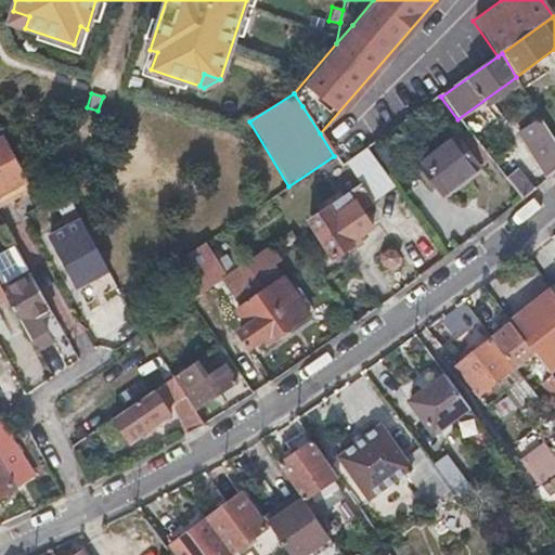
[(554,171),(554,142),(554,141),(541,120),(518,133),(546,179),(554,171)]
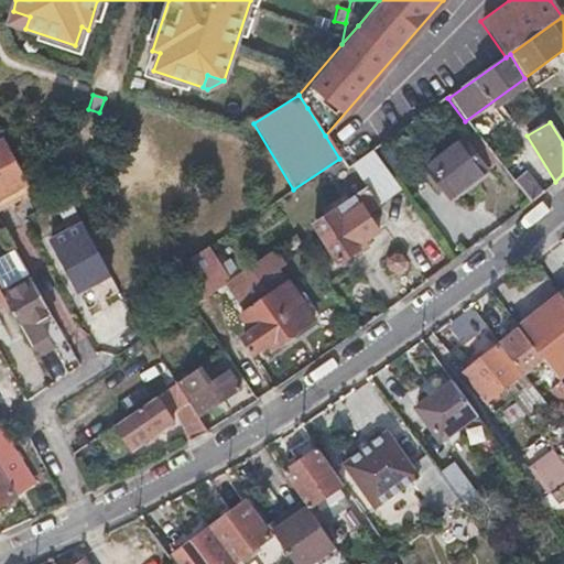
[(0,198),(30,183),(18,160),(6,138),(0,140),(0,198)]
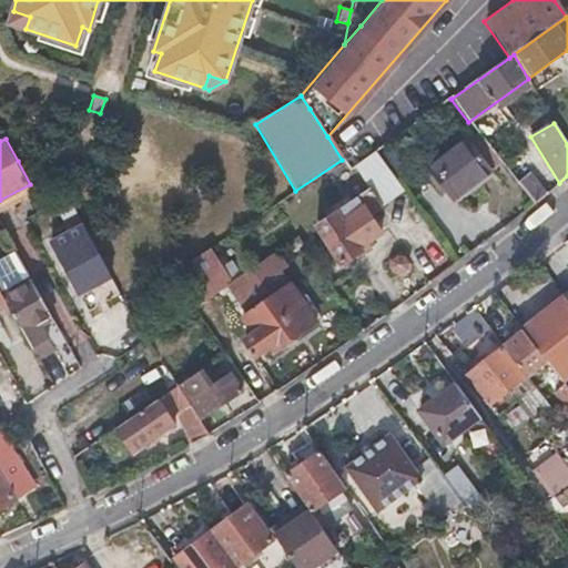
[(454,203),(473,189),(492,173),(467,143),(428,173),(454,203)]
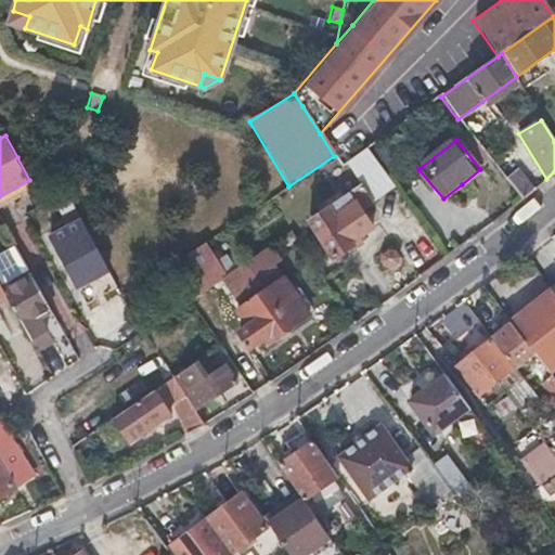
[(376,202),(398,186),(371,147),(349,163),(376,202)]
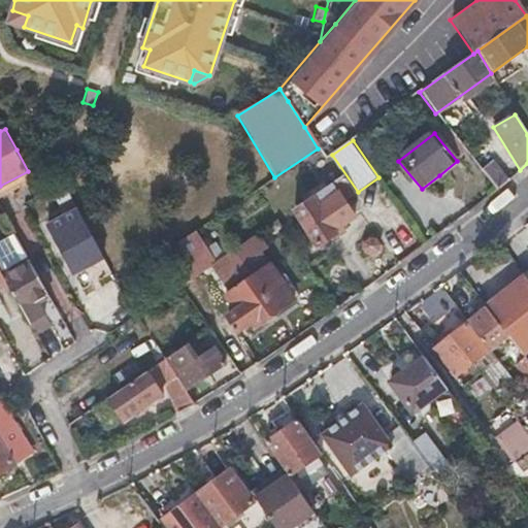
[(319,242),(337,230),(356,218),(338,191),(326,199),(320,191),(295,207),(319,242)]
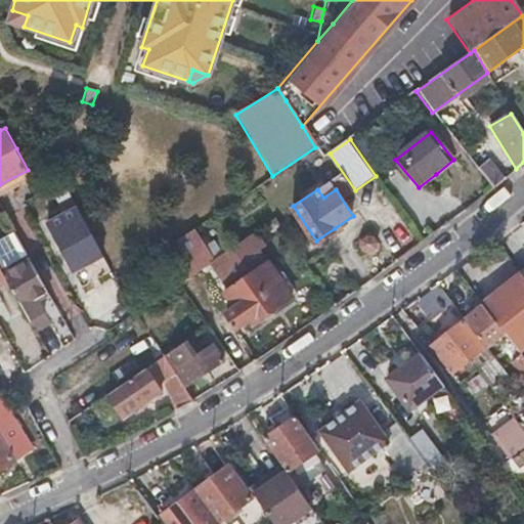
[(76,208),(61,215),(48,222),(73,270),(101,255),(76,208)]
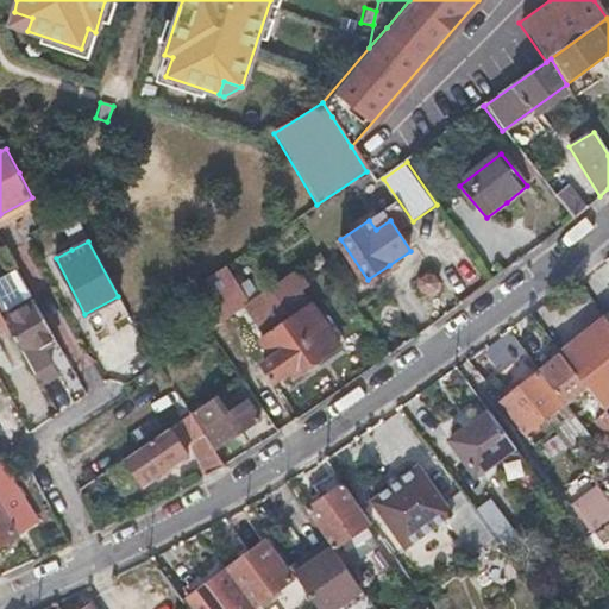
[(199,283),(205,293),(209,302),(218,320),(246,302),(224,268),(199,283)]
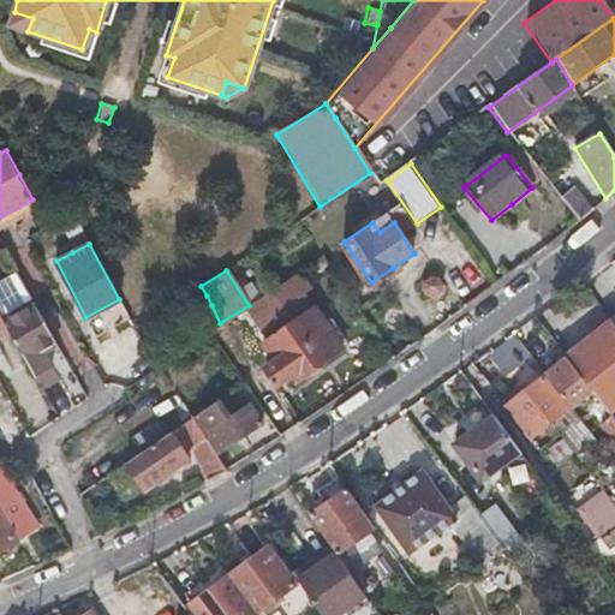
[(303,272),(276,296),(291,312),(317,288),(303,272)]
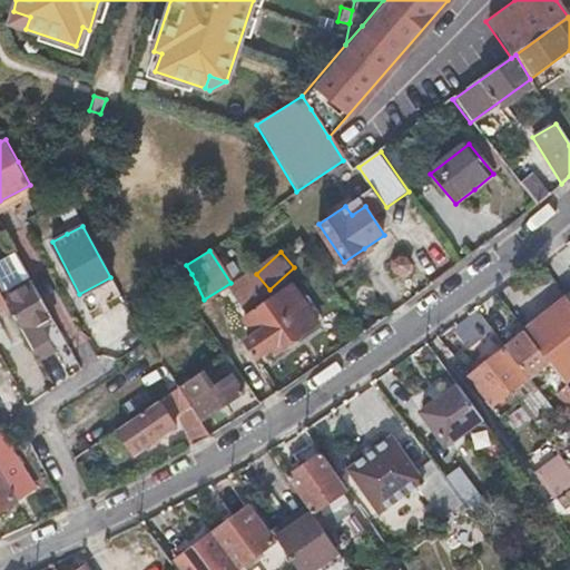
[(0,266),(0,291),(3,297),(13,291),(10,285),(3,273),(0,266)]
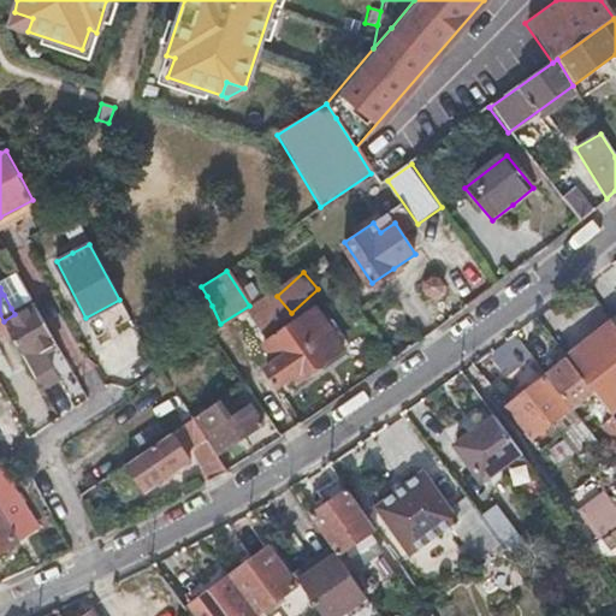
[(4,321),(7,329),(35,377),(53,367),(43,350),(57,343),(35,303),(22,311),(15,314),(4,321)]
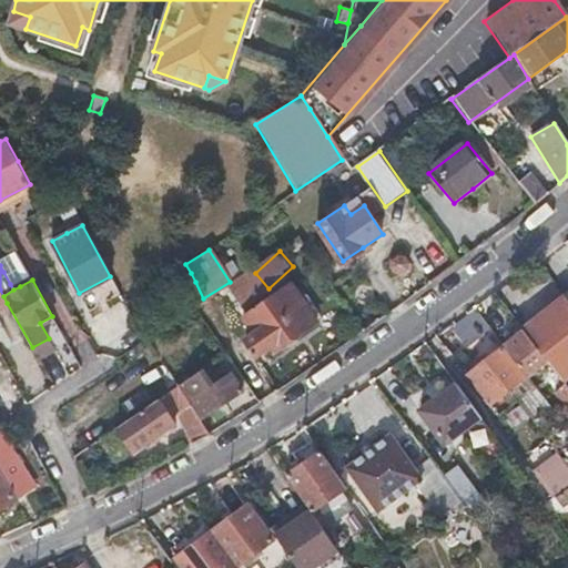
[(17,281),(10,284),(13,290),(20,286),(17,281)]
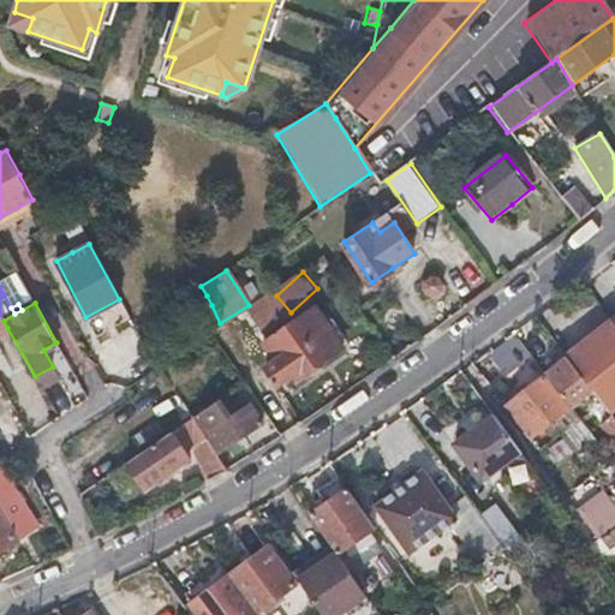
[(278,386),(285,380),(293,374),(297,380),(340,347),(311,308),(262,344),(274,360),(264,368),(278,386)]
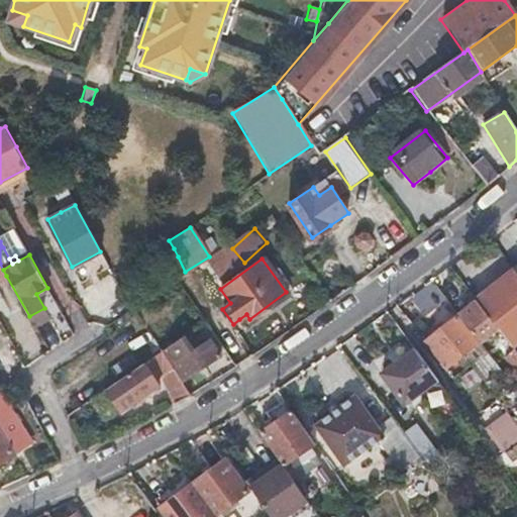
[(101,260),(70,277),(92,317),(123,301),(101,260)]
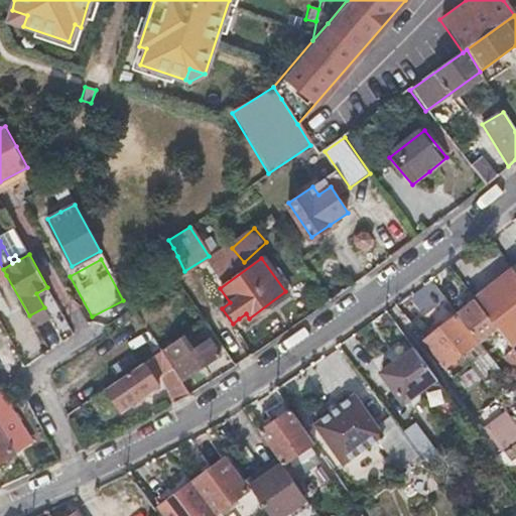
[(515,270),(474,299),(497,329),(515,314),(515,270)]
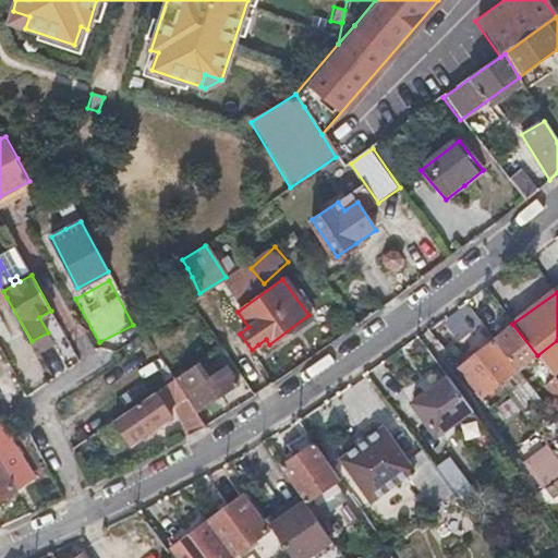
[(517,371),(537,355),(512,324),(493,339),(517,371)]
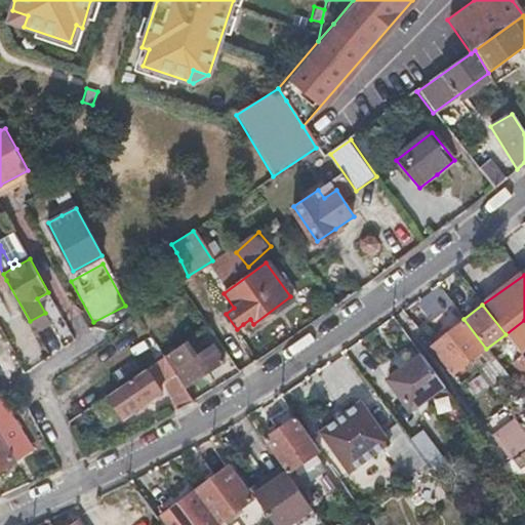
[(200,325),(203,330),(209,326),(205,321),(200,325)]
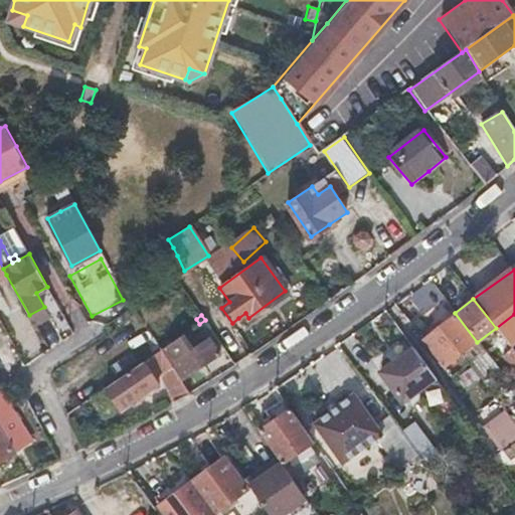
[(474,344),(464,331),(454,317),(422,341),(444,368),(474,344)]
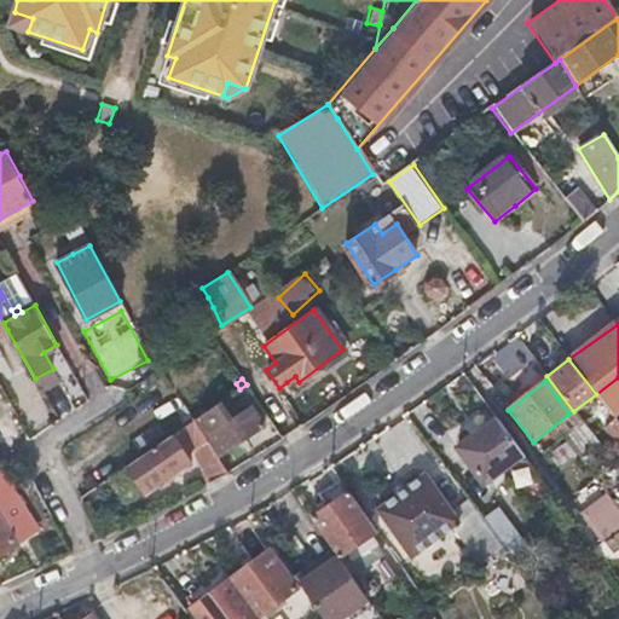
[(230,414),(233,418),(247,409),(243,404),(230,414)]
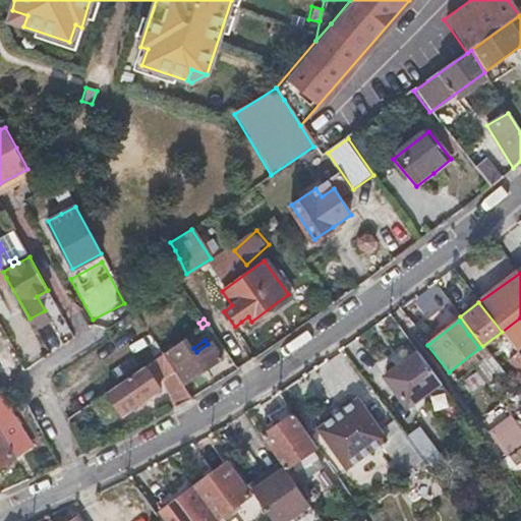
[(184,384),(203,371),(221,360),(210,343),(208,344),(196,352),(190,356),(180,341),(164,352),(184,384)]
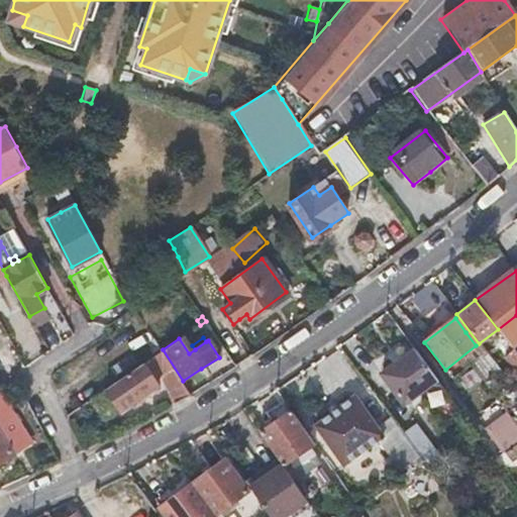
[(383,373),(394,388),(405,403),(417,395),(440,427),(461,412),(415,349),(383,373)]
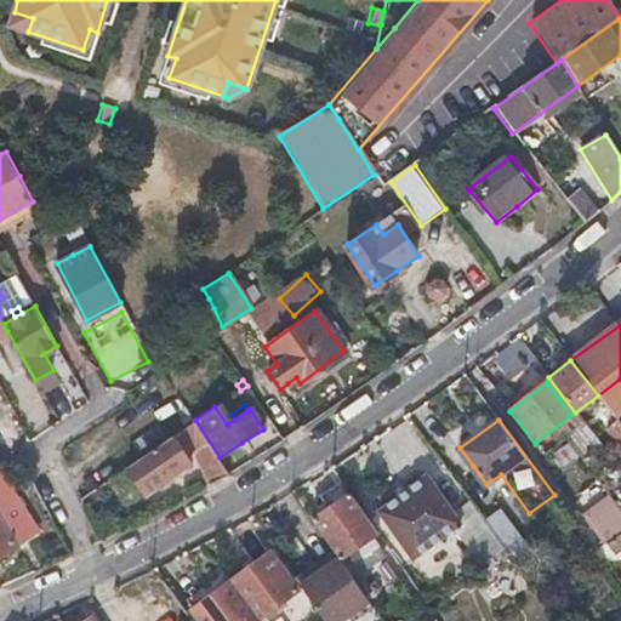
[(620,445),(620,426),(616,420),(608,427),(620,445)]
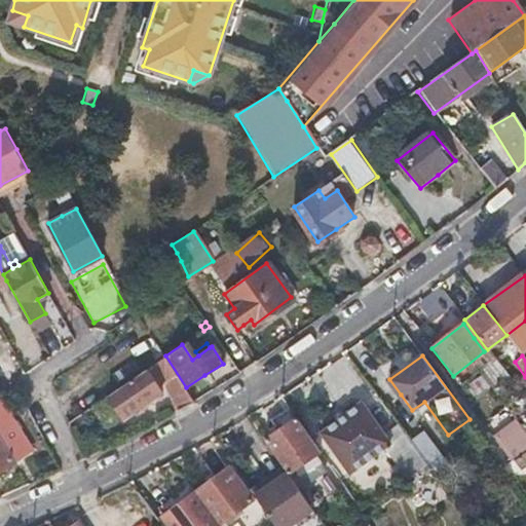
[(163,358),(158,361),(154,364),(106,396),(109,400),(121,417),(159,391),(155,385),(163,379),(165,383),(175,409),(191,400),(163,358)]
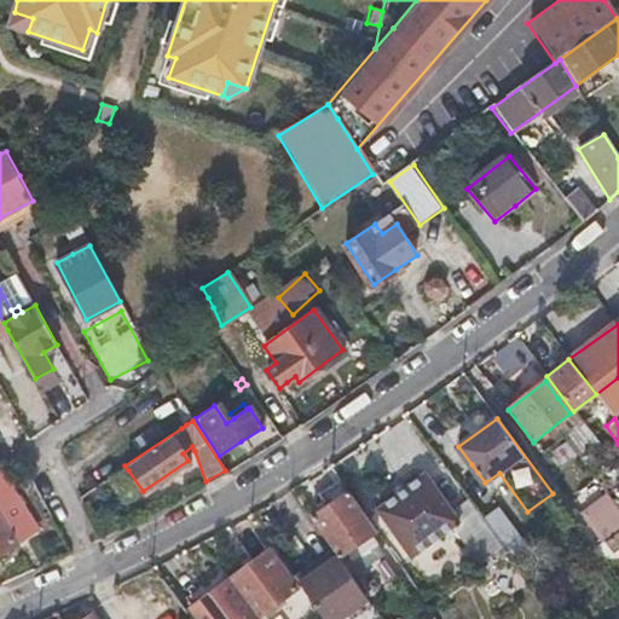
[(605,532),(618,521),(618,481),(600,455),(566,479),(605,532)]
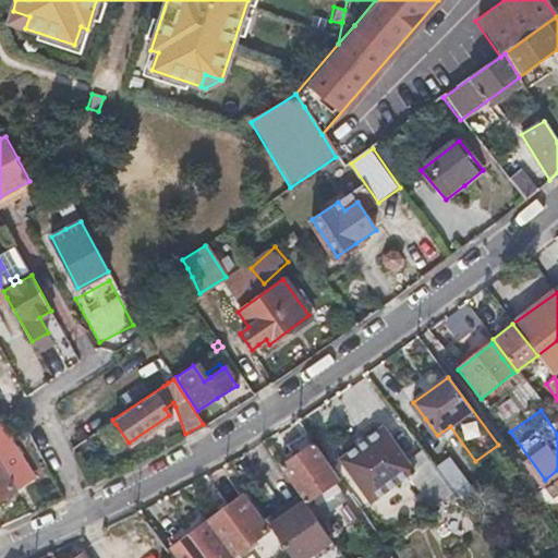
[(397,414),(367,435),(338,456),(368,499),(428,459),(397,414)]
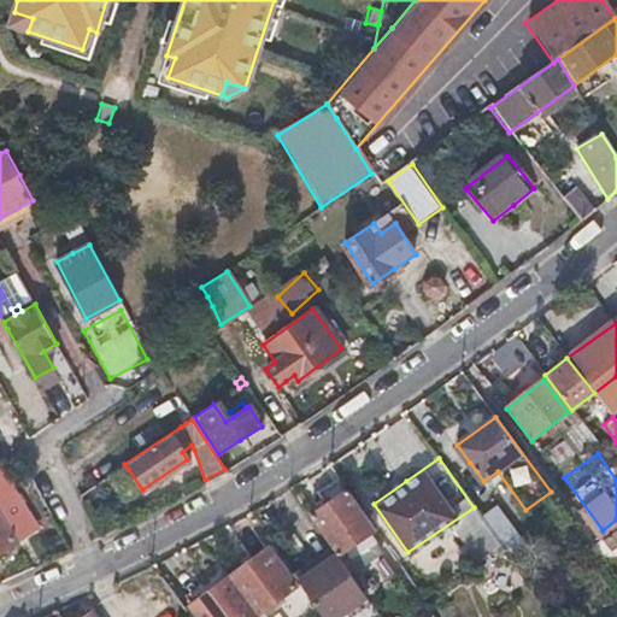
[(0,512),(16,539),(36,527),(0,472),(0,512)]
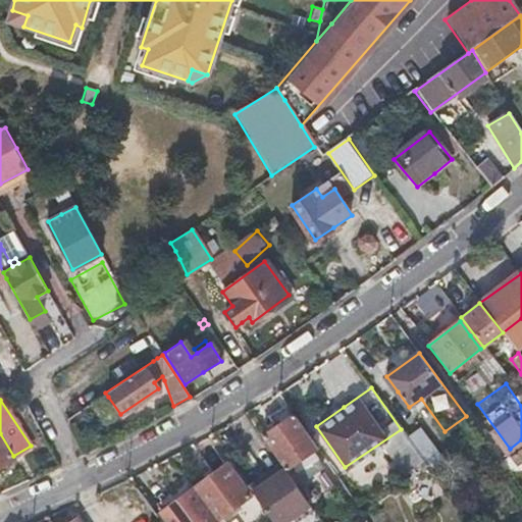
[(281,465),(283,468),(315,446),(285,403),(267,415),(275,426),(261,436),(281,465)]
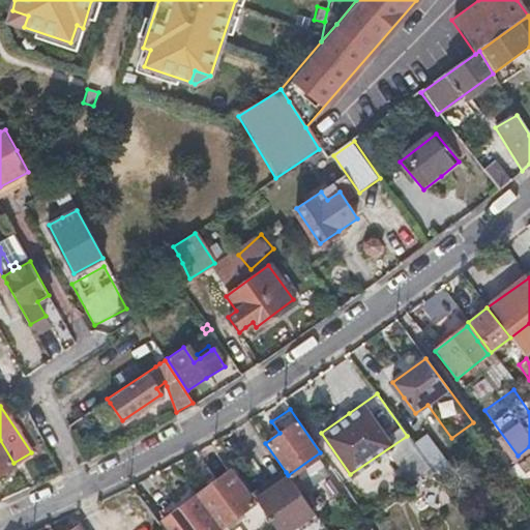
[(0,471),(13,463),(0,440),(0,471)]
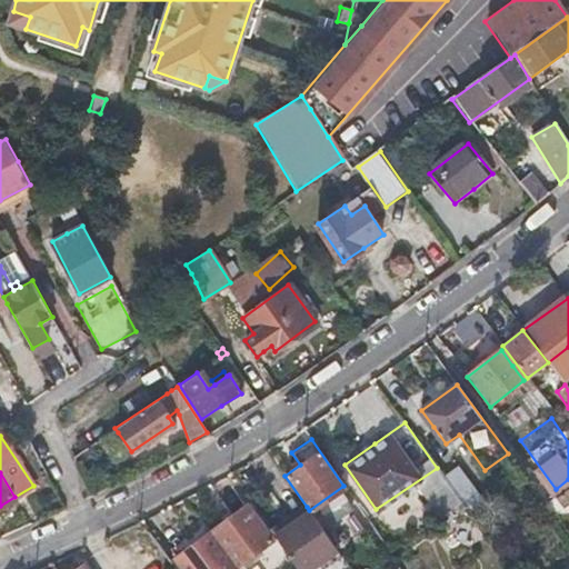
[(468,511),(475,507),(481,502),(465,479),(451,488),(468,511)]
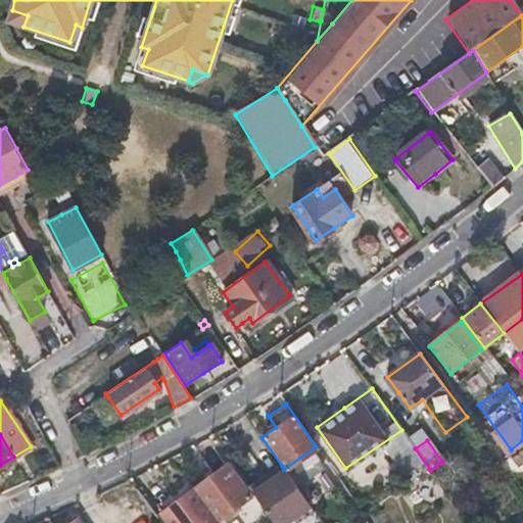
[(297,467),(305,481),(322,472),(314,458),(297,467)]
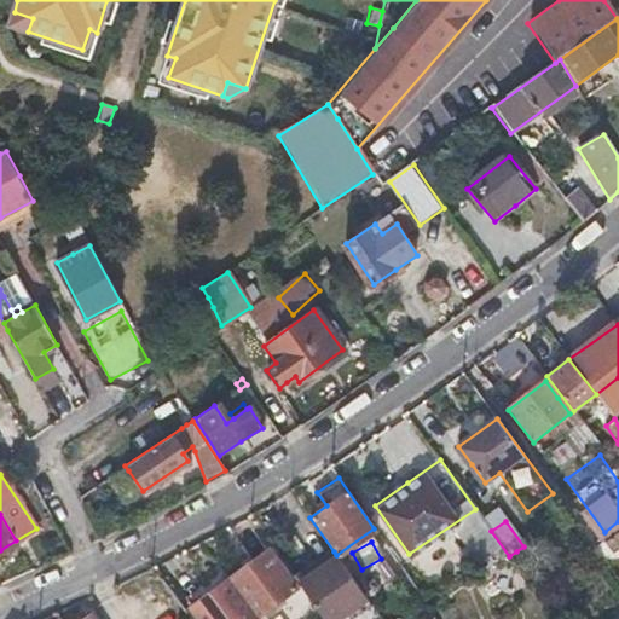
[(340,618),(369,600),(336,555),(334,551),(295,579),(323,618),(340,618)]
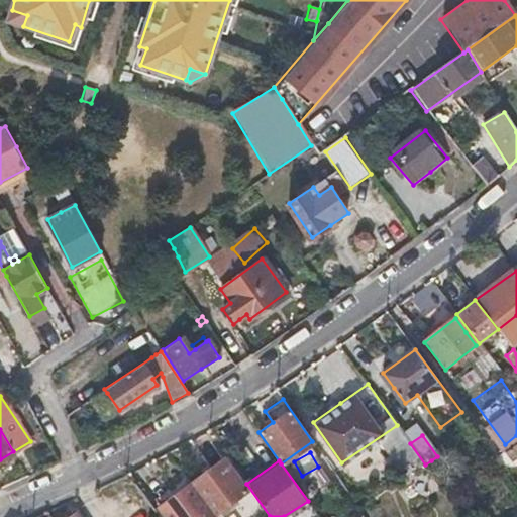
[(222,461),(189,486),(212,516),(245,494),(222,461)]
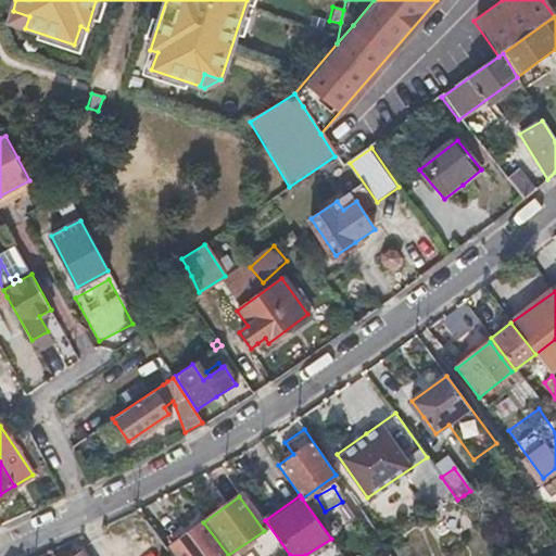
[(228,555),(203,522),(166,550),(171,555),(228,555)]
